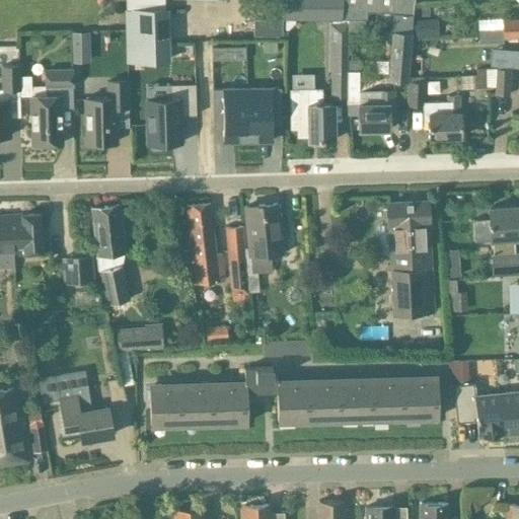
[(125,0),(126,58),(169,56),(167,9),(163,9),(162,0),(125,0)]
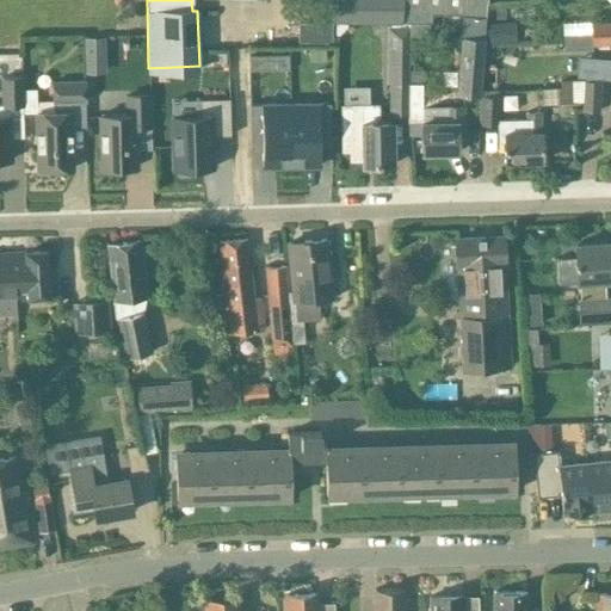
[(400,14),(431,17),(431,13),(486,16),(487,0),(332,0),(332,23),(399,22),(400,14)]
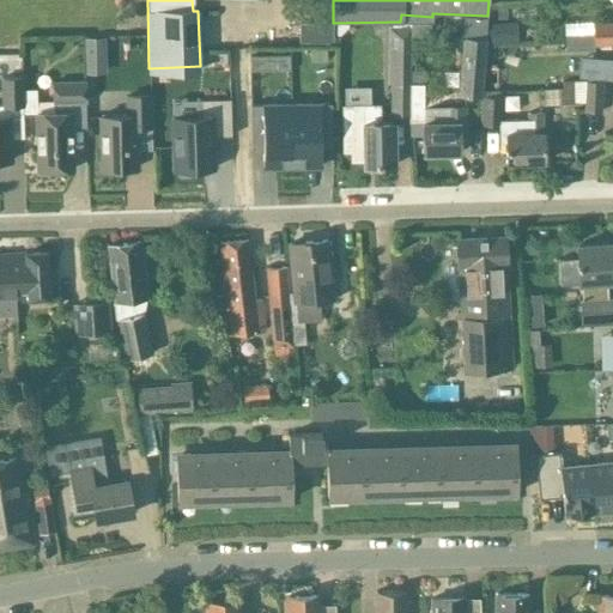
[(535,5),(516,6),(516,19),(535,19),(535,5)]
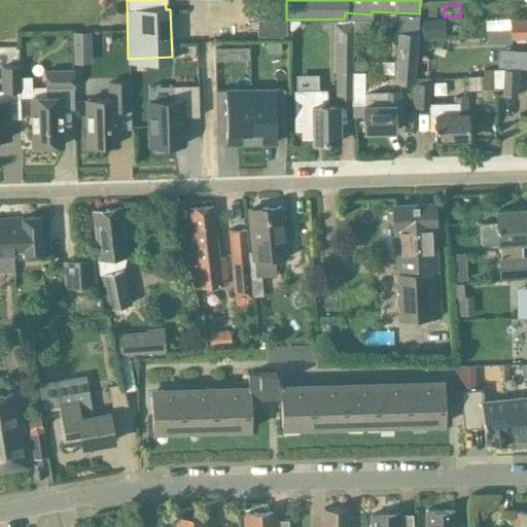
[(418,32),(419,14),(398,13),(396,31),(418,32)]
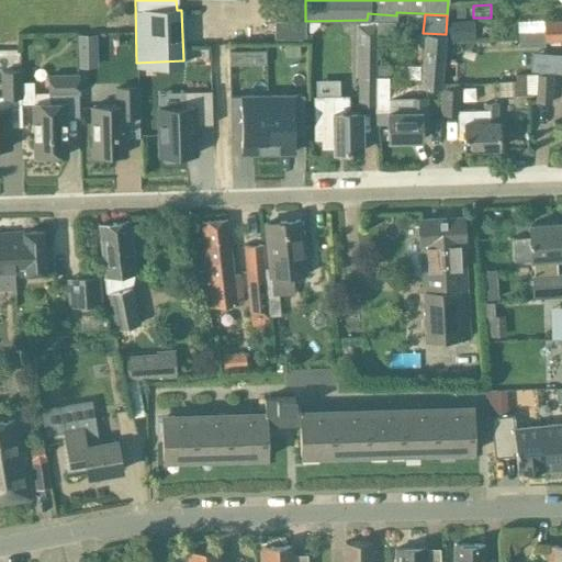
[(561,19),(518,21),(518,32),(561,30),(561,19)]
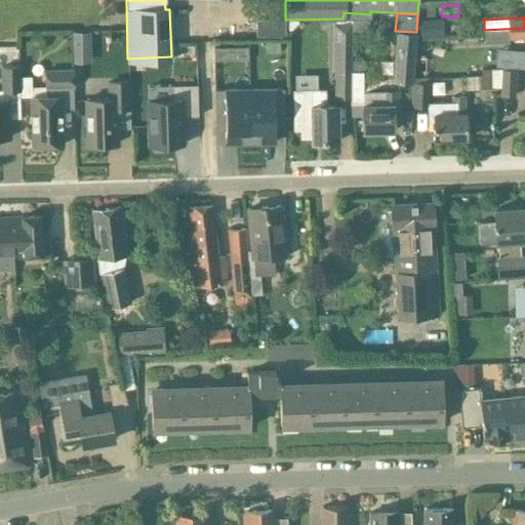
[(442,18),(418,19),(419,36),(443,35),(442,18)]
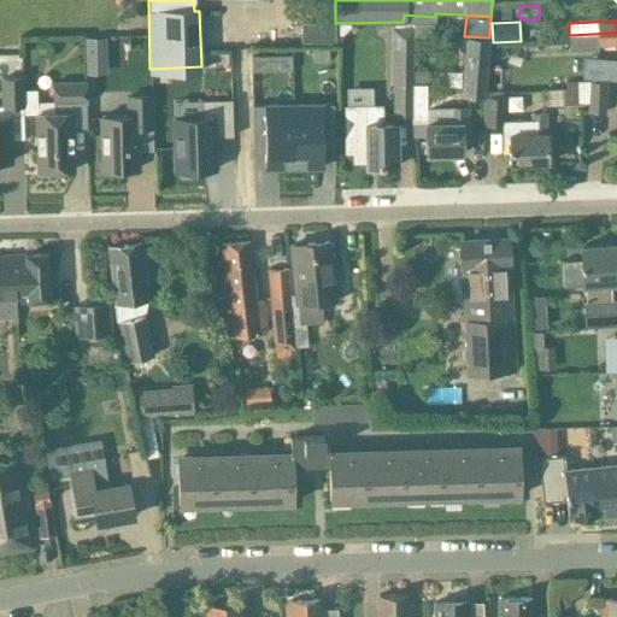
[(303,24),(301,41),(334,42),(334,25),(317,24),(303,24)]
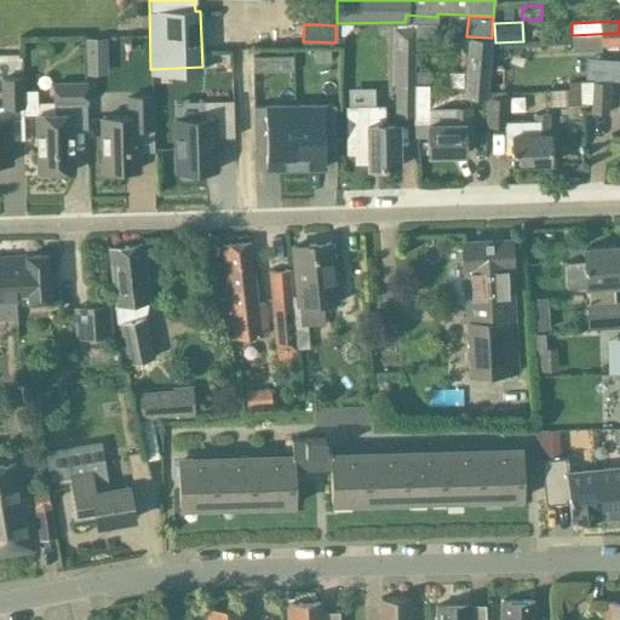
[(572,35),(572,52),(601,51),(601,46),(619,45),(619,33),(572,35)]
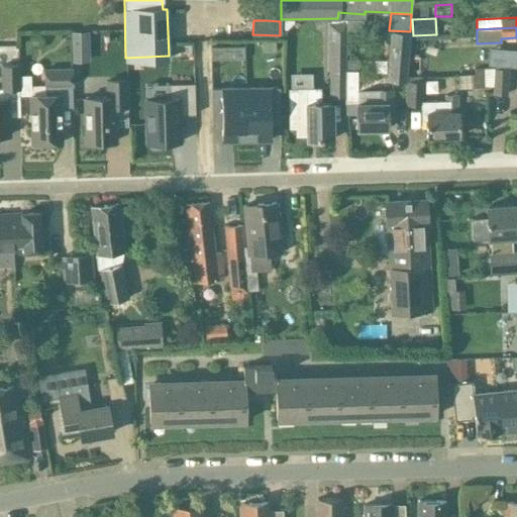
[(387,80),(406,81),(407,78),(410,38),(409,38),(410,31),(389,30),(387,80)]
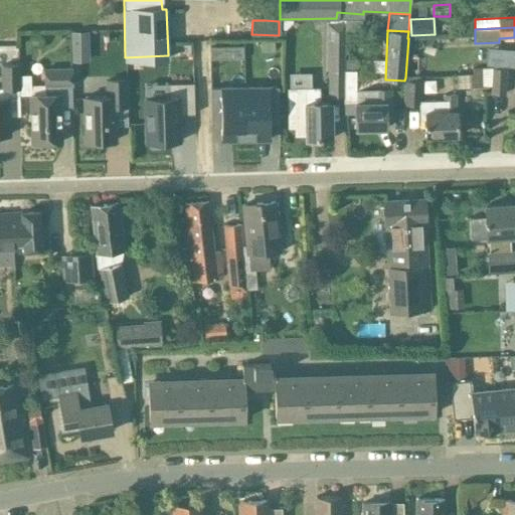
[(261,40),(261,50),(275,50),(275,40),(261,40)]
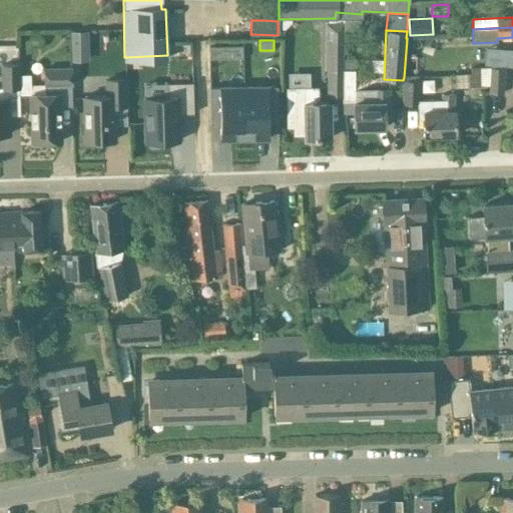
[(209,47),(209,59),(222,59),(222,46),(209,47)]
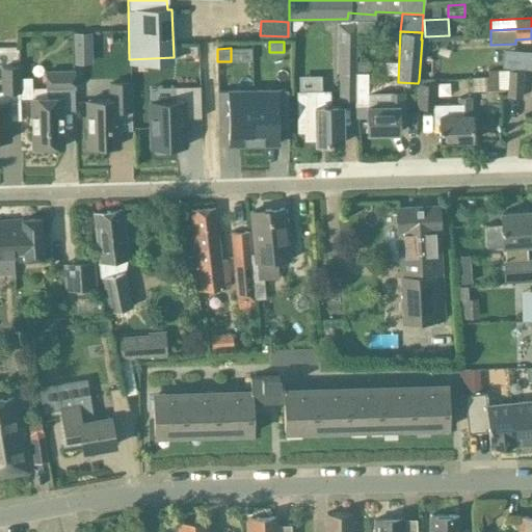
[(340,101),(354,101),(354,60),(355,60),(355,49),(338,49),(338,64),(340,64),(340,101)]
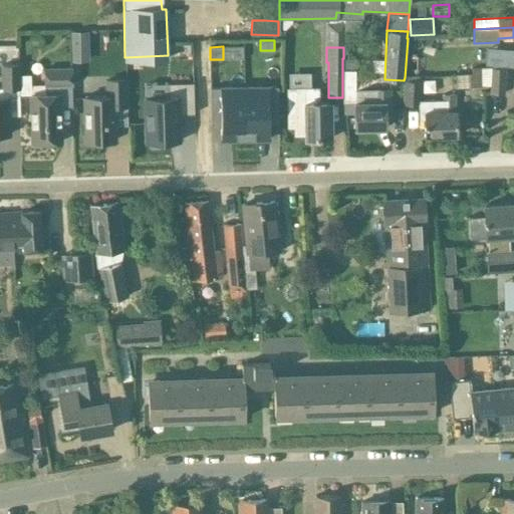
[(513,49),(506,49),(505,66),(513,66),(513,49)]
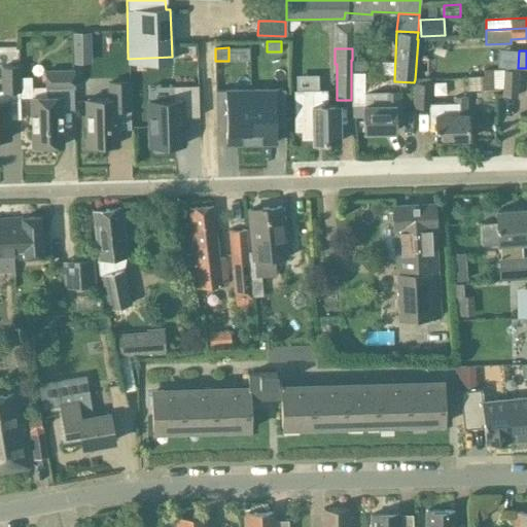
[(351,60),(351,100),(352,105),(351,116),(363,116),(363,131),(394,131),(394,119),(401,119),(401,91),(364,91),(364,60),(352,60),(351,60)]
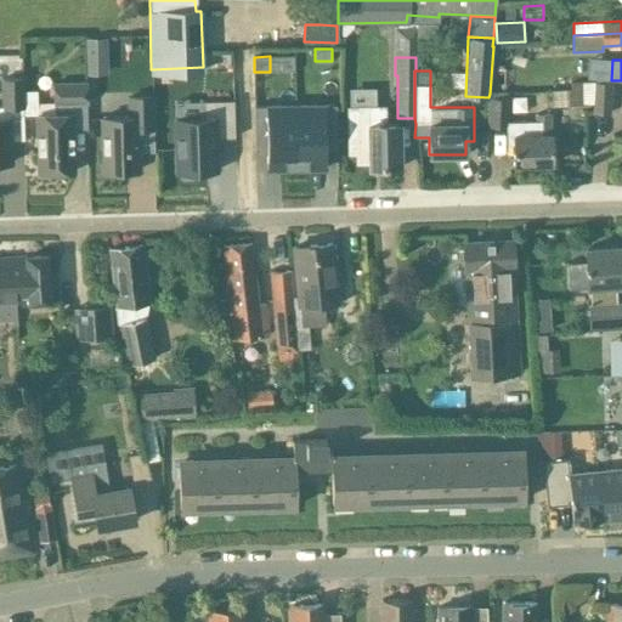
[(24,108),(23,78),(0,78),(0,80),(1,106),(1,108),(9,108),(24,108)]
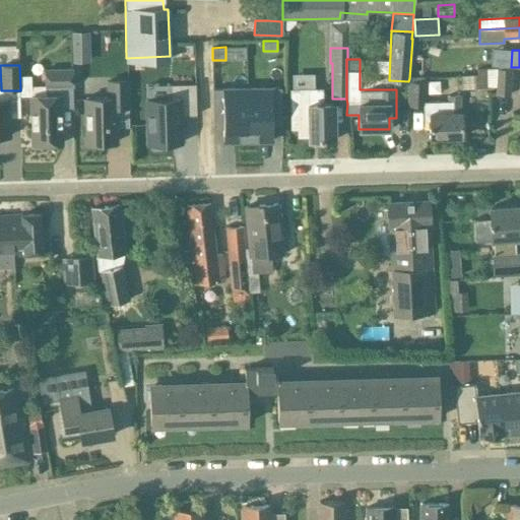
[(486,68),(477,68),(477,75),(475,75),(475,87),(486,87),(486,68)]
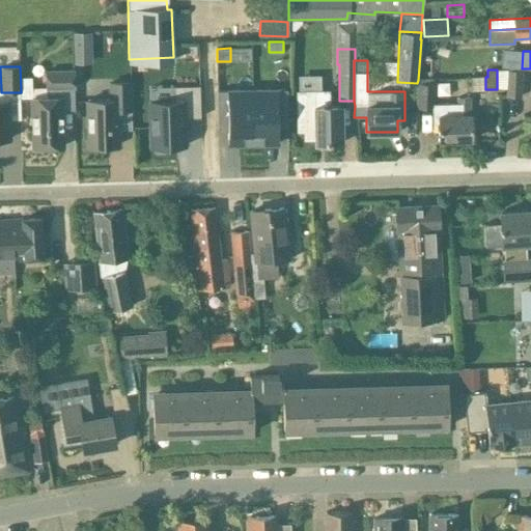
[(507,70),(505,95),(522,96),(523,70),(507,70)]
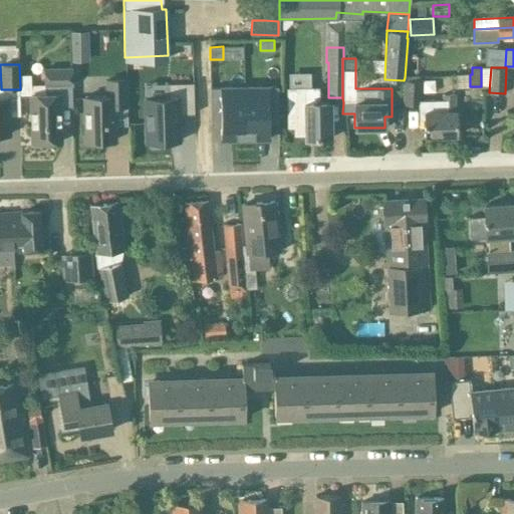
[(45,94),(30,95),(31,142),(61,141),(60,110),(59,86),(72,86),(71,68),(43,69),(44,86),(45,86),(45,94)]
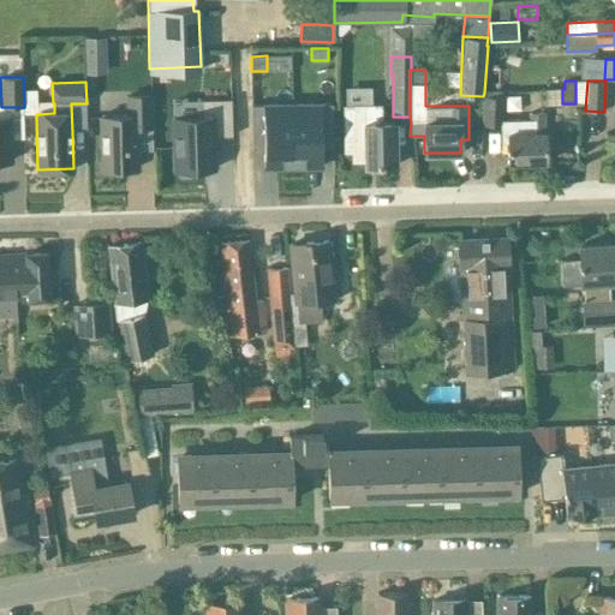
[(501,91),(484,93),(483,96),(485,96),(483,125),(500,125),(502,143),(507,142),(508,162),(544,161),(543,113),(529,114),(529,120),(503,119),(503,96),(500,96),(501,91)]
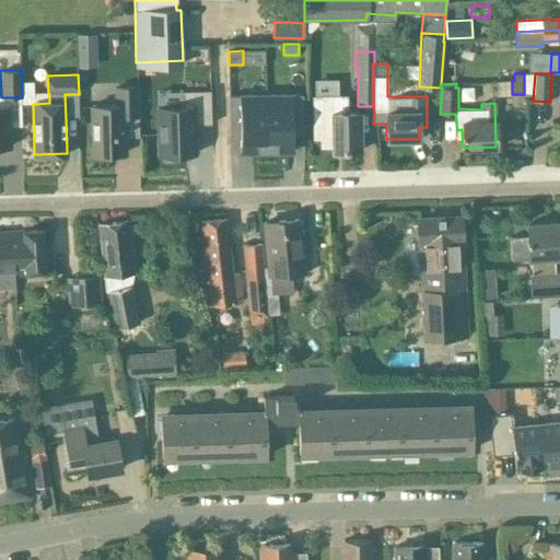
[(138,114),(137,85),(115,86),(116,104),(91,104),(93,152),(125,151),(124,115),(138,114)]
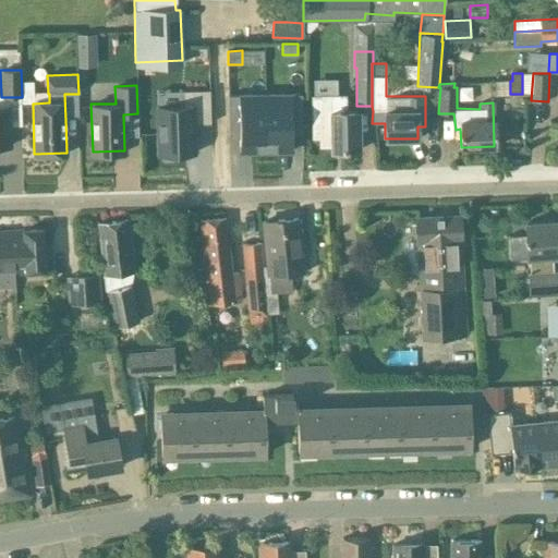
[(183,106),(157,106),(159,154),(162,154),(162,160),(178,160),(178,154),(194,153),(193,123),(210,123),(209,89),(182,91),(183,106)]
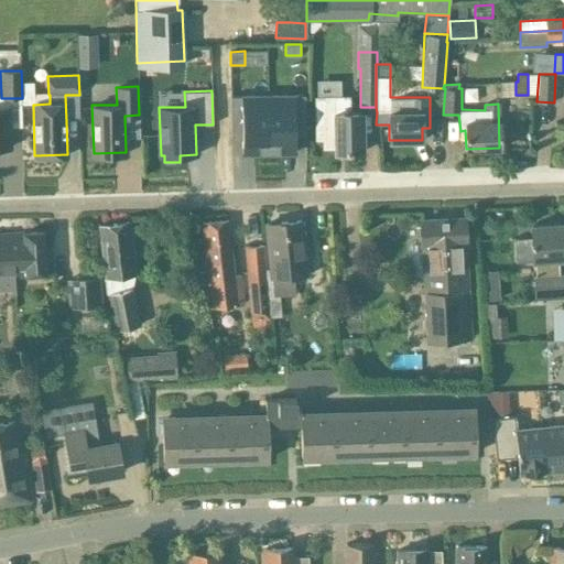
[(305,95),(268,96),(269,153),(295,152),(294,137),(305,137),(305,95)]
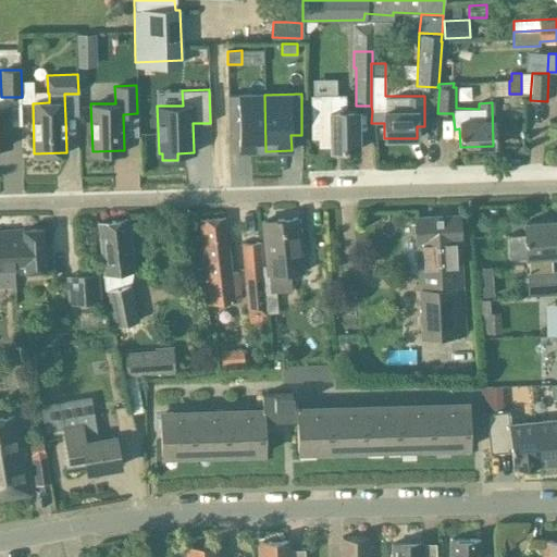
[(1,97),(1,95),(0,95),(0,146),(9,146),(8,106),(8,97),(1,97)]
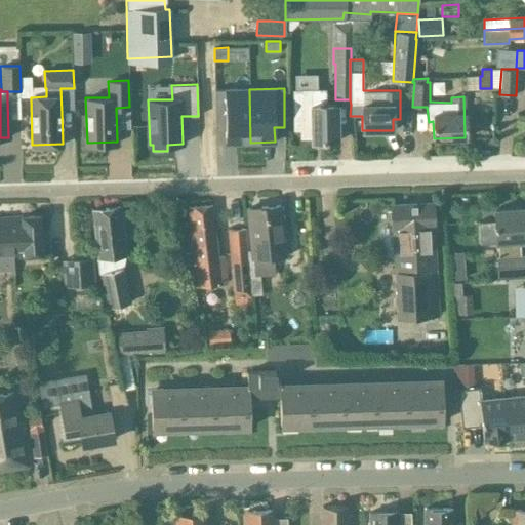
[(226,143),(250,143),(249,89),(214,89),(215,127),(226,127),(226,143)]
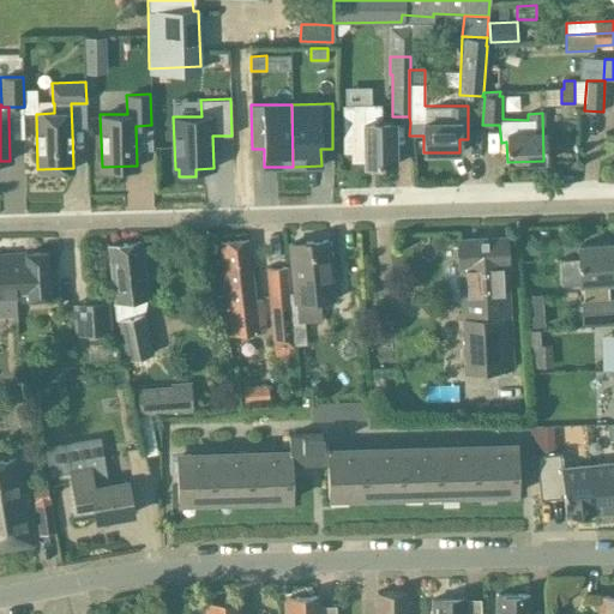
[(379,106),(342,106),(343,151),(351,151),(351,161),(363,161),(363,166),(395,164),(393,122),(379,122),(379,106)]
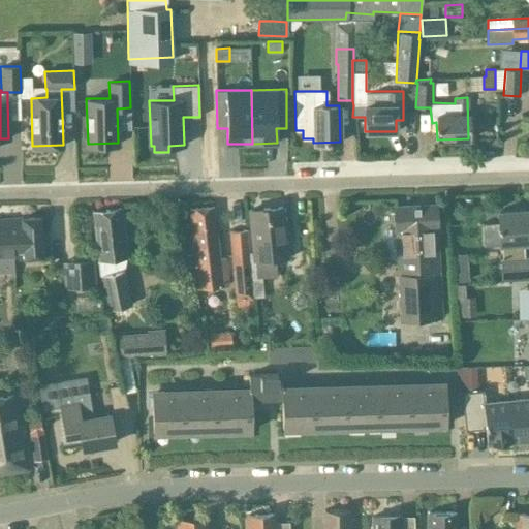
[(437,272),(434,206),(395,208),(401,319),(441,317),(439,272),(437,272)]
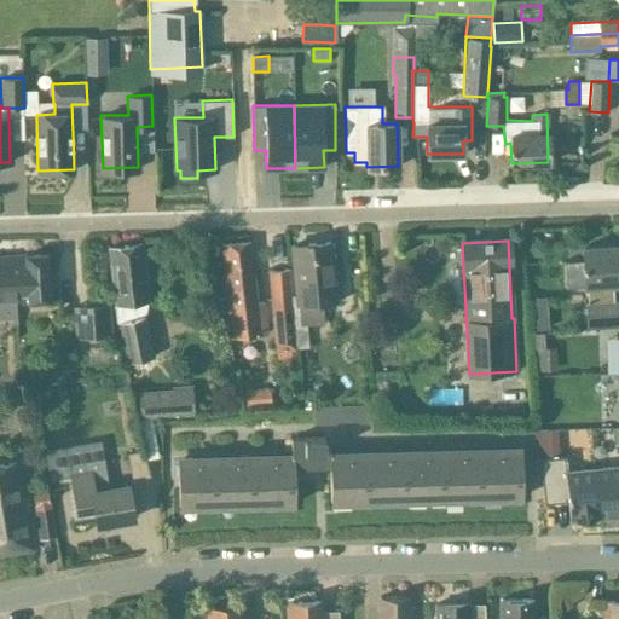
[(256,304),(249,242),(219,246),(232,337),(266,334),(262,304),(256,304)]
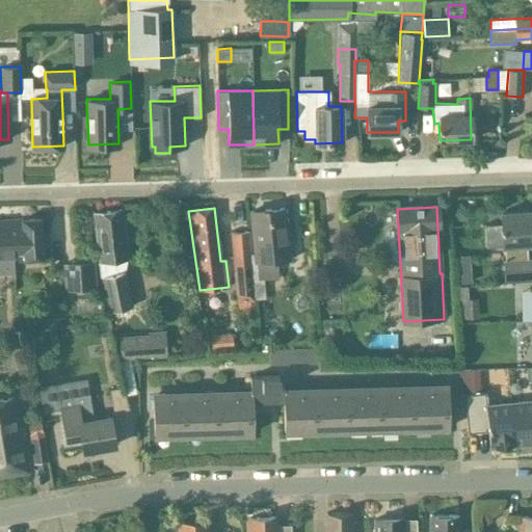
[(276,261),(288,259),(283,208),(251,211),(256,262),(258,281),(278,278),(276,261)]
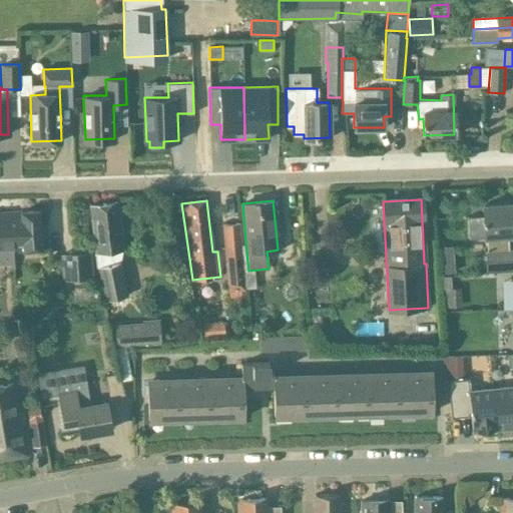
[(90,205),(95,253),(122,249),(117,202),(90,205)]
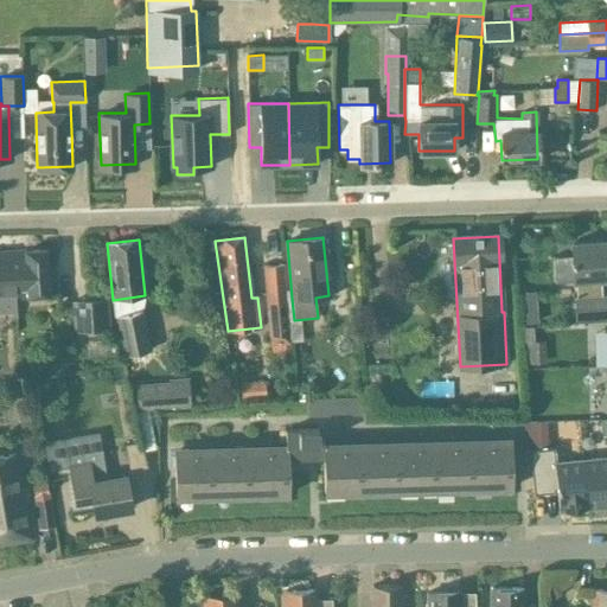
[(572,255),(553,256),(554,281),(576,280),(576,296),(575,298),(576,318),(606,317),(606,295),(602,295),(602,279),(606,278),(606,240),(572,242),(572,255)]
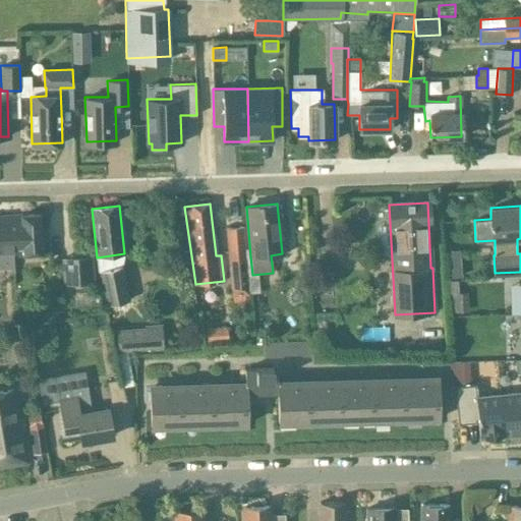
[(40,214),(0,216),(0,255),(13,255),(42,253),(40,214)]
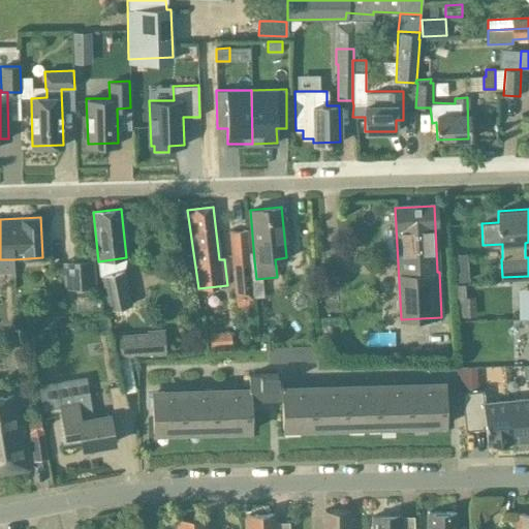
[(228,231),(236,299),(254,298),(249,250),(247,229),(228,231)]
